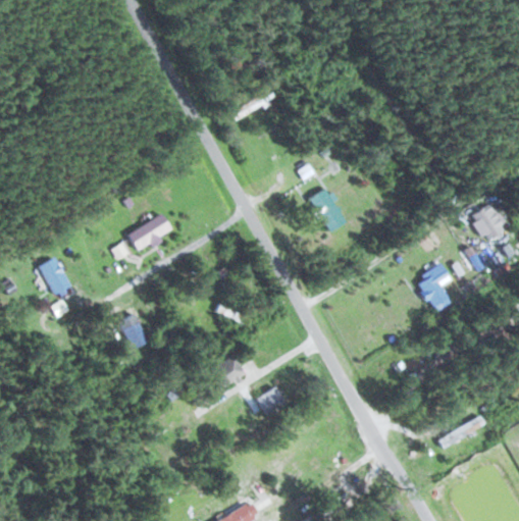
[(276,98),(271,89),(229,115),(236,124),(276,98)]
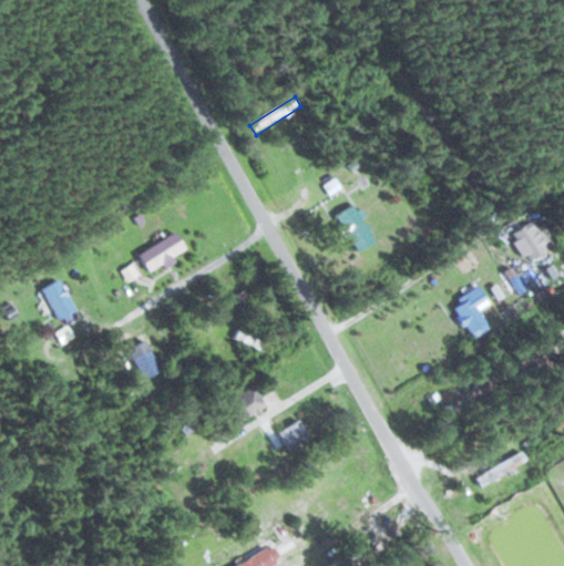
[(337,216),(357,253),(377,242),(357,205),(337,216)]
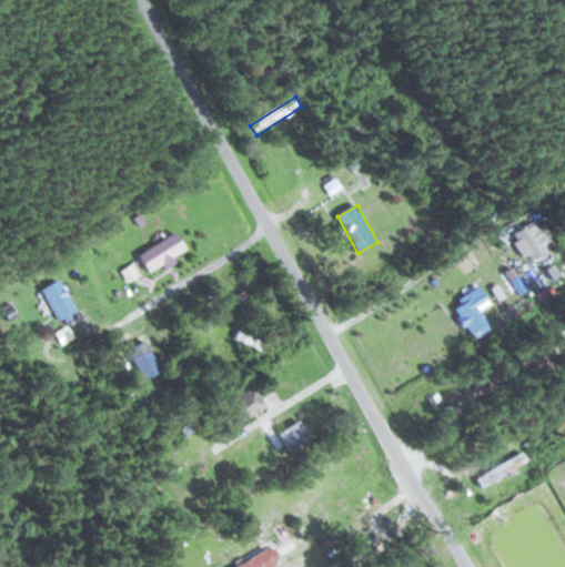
[(552,242),(533,221),(512,241),(532,261),(552,242)]
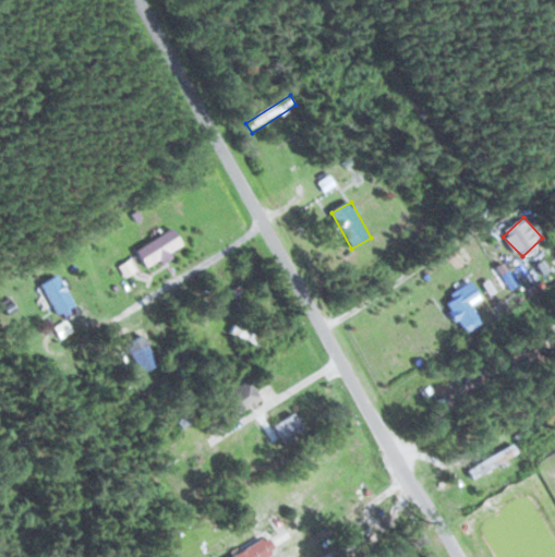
[(185,245),(172,228),(137,253),(151,270),(185,245)]
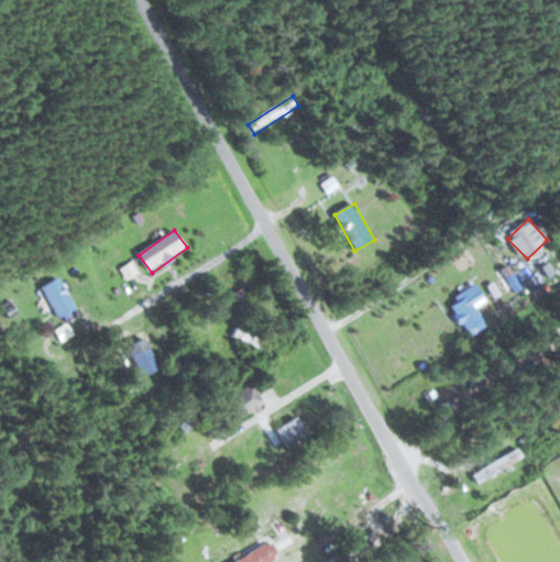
[(43,286),(61,319),(77,310),(61,276),(43,286)]
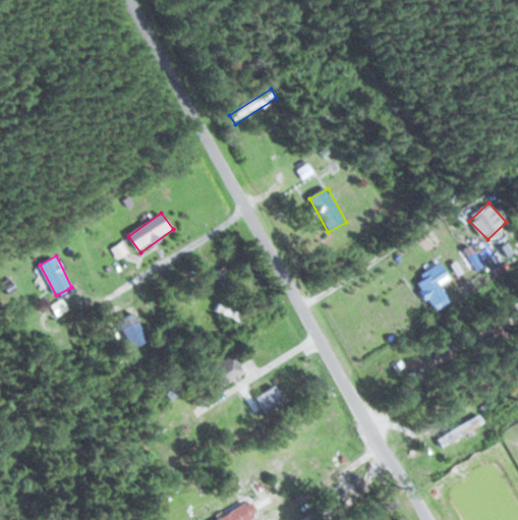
[(450,303),(439,281),(448,277),(443,266),(417,280),(434,311),(450,303)]
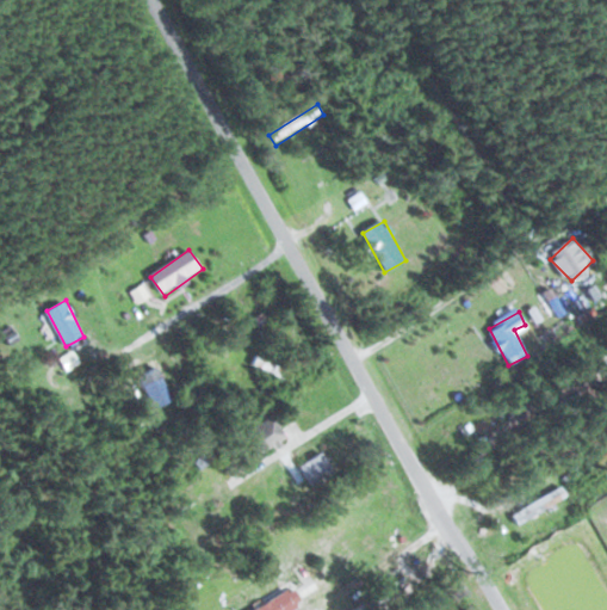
[(173,400),(159,368),(140,377),(155,408),(173,400)]
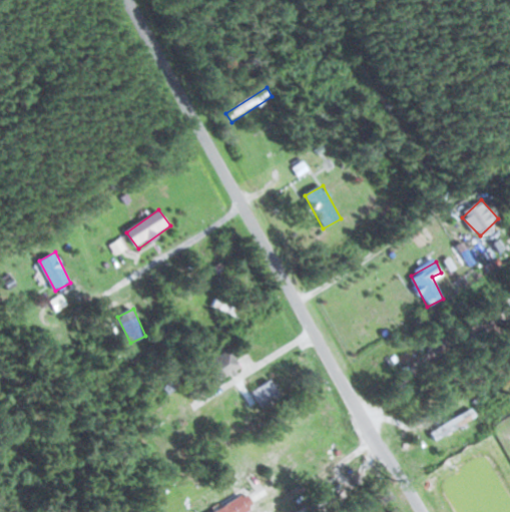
[(243,367),(227,348),(197,373),(212,392),(243,367)]
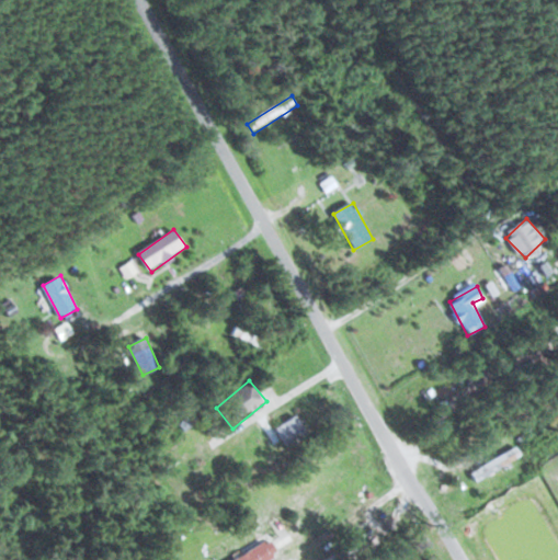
[(310,434),(297,416),(280,430),(293,447),(310,434)]
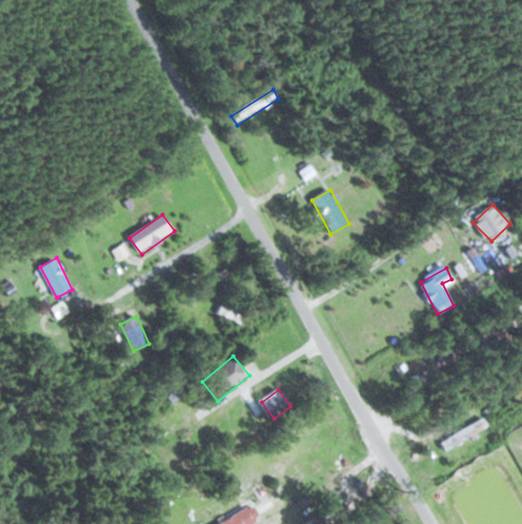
[(441,442),(447,452),(488,427),(482,416),(441,442)]
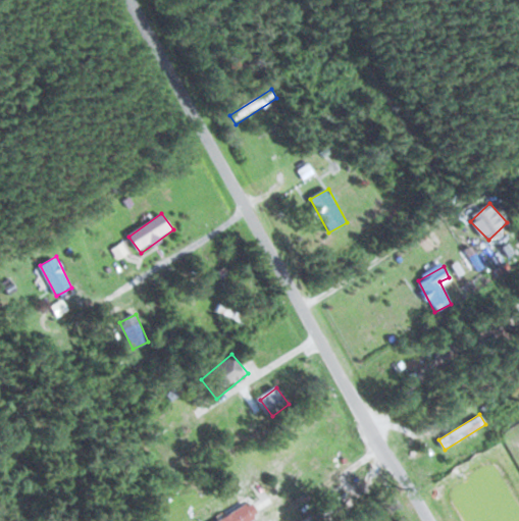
[(252,520),(255,519),(246,504),(219,520),(252,520)]
